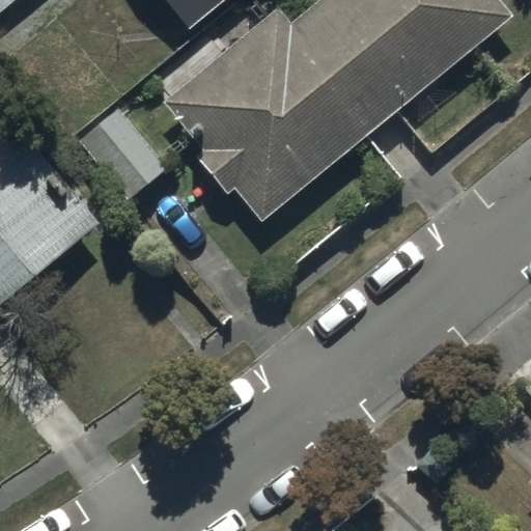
[(0,0),(0,12),(16,0),(0,0)]
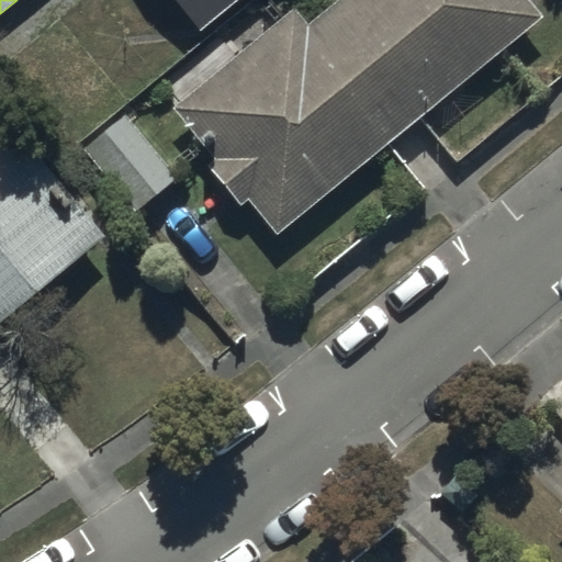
[(274,236),(536,18),(520,0),(339,0),(308,26),(292,8),(171,110),(212,159),(204,166),(238,206),(245,201),(274,236)]
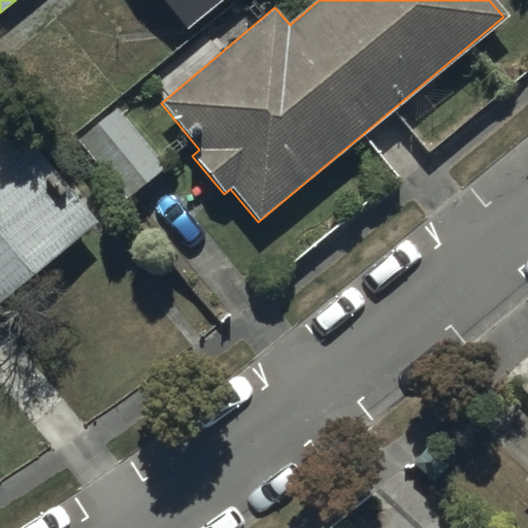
[(222,0),(162,0),(187,29),(222,0)]
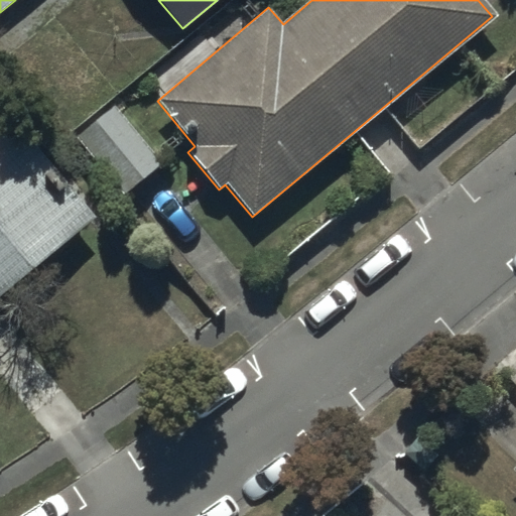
[(113,106),(76,137),(124,197),(162,165),(113,106)]
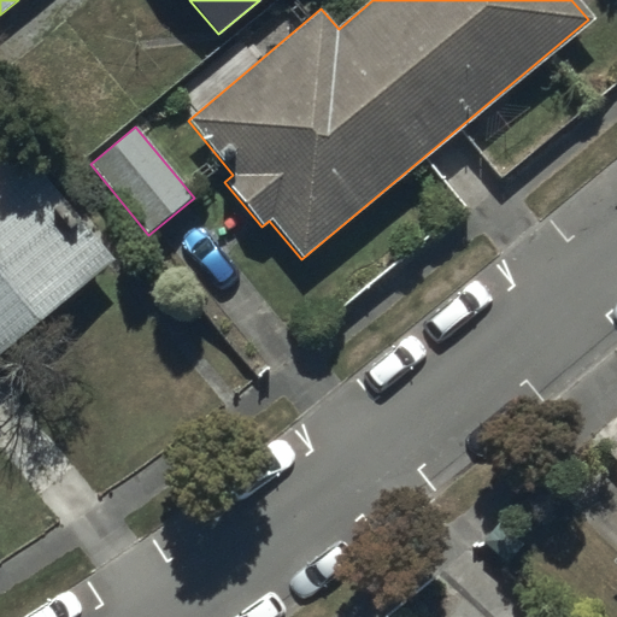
[(0,156),(0,353),(110,258),(22,158),(11,168),(0,156)]
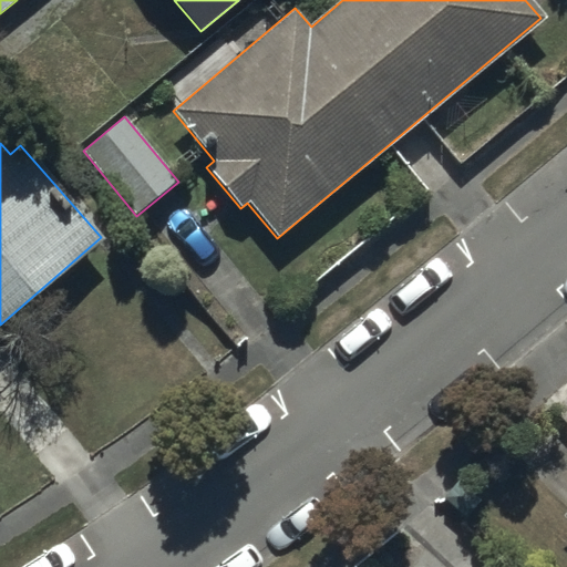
All buildings are outlined.
